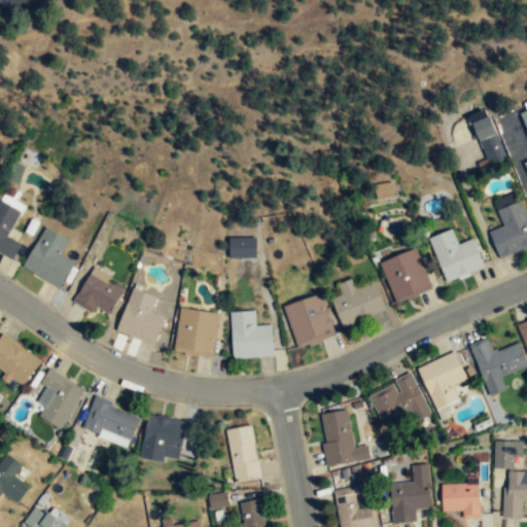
[(505,159),(487,109),(468,116),(488,165),(505,159)]
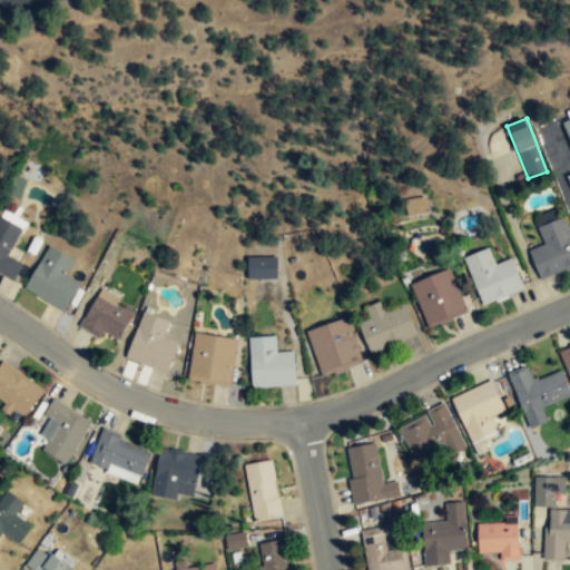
[(19,198),(26,179),(13,175),(7,194),(19,198)]
